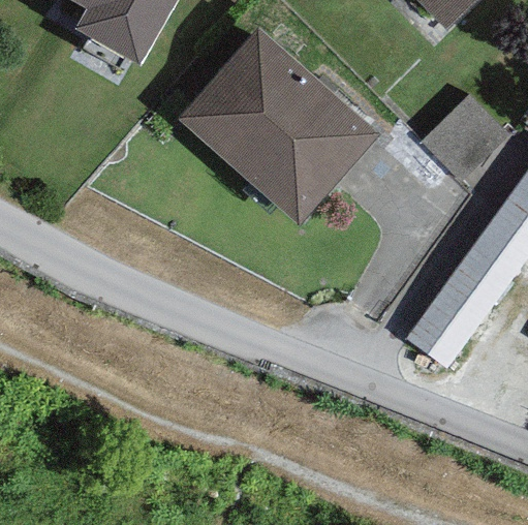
[(175,0),(72,0),(87,8),(75,28),(140,64),(175,0)]
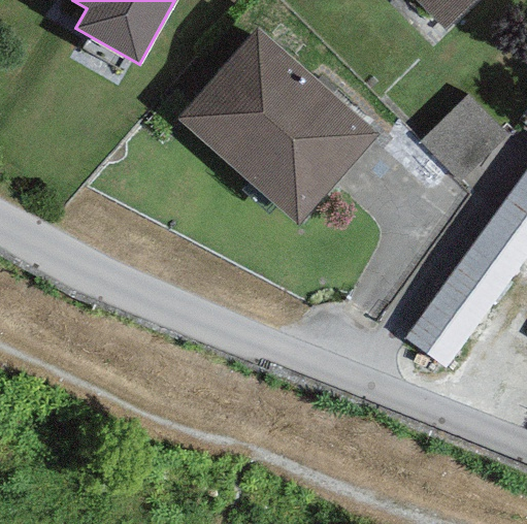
[(473,0),(418,0),(446,28),(473,0)]
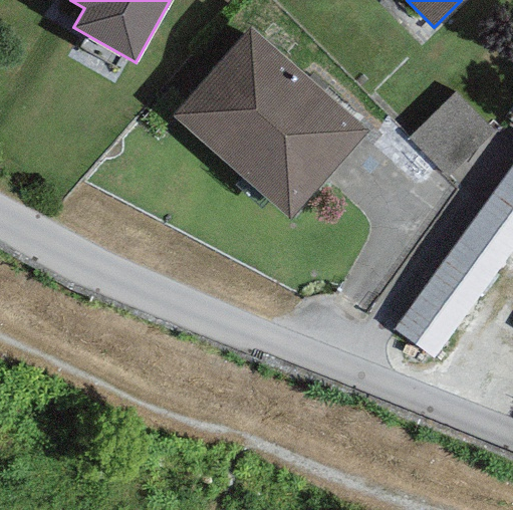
[(368,130),(251,27),(172,117),(289,220),(368,130)]
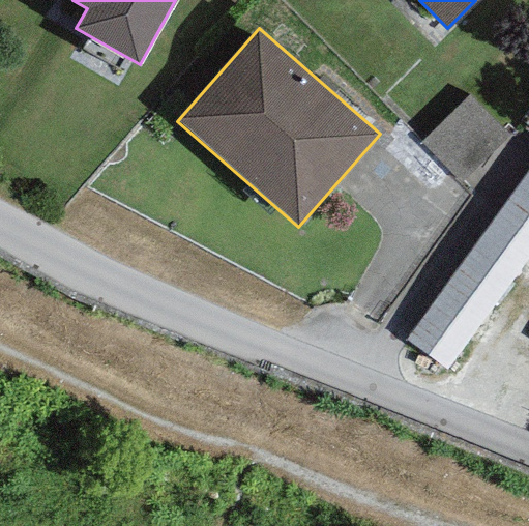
[(508,138),(469,98),(420,145),(460,185),(508,138)]
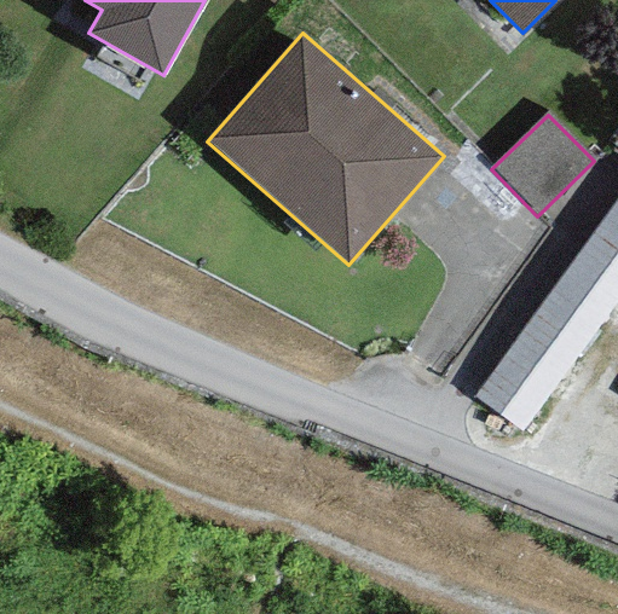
[(617,198),(473,399),(521,433),(617,297),(617,198)]
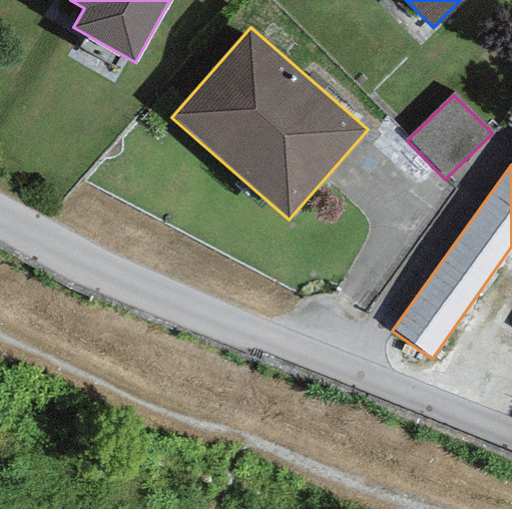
All buildings are outlined.
